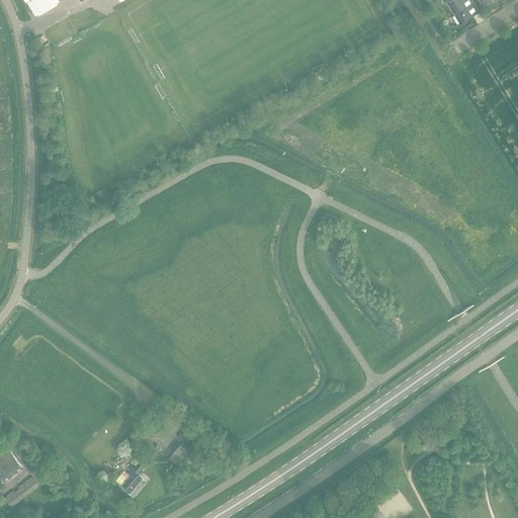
[(24,0),(34,16),(61,1),(59,0),(24,0)]
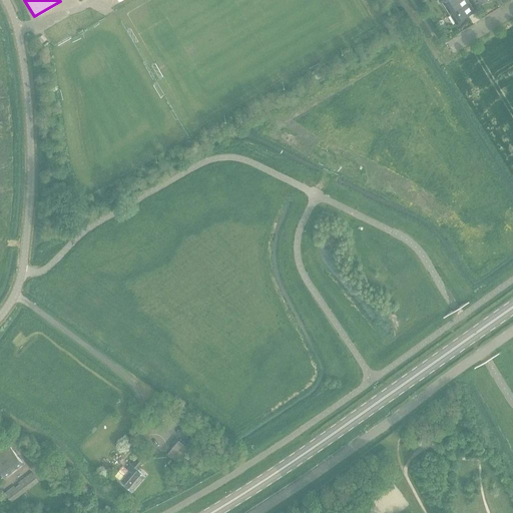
[(442,0),(441,1),(455,23),(475,10),(468,0),(442,0)]
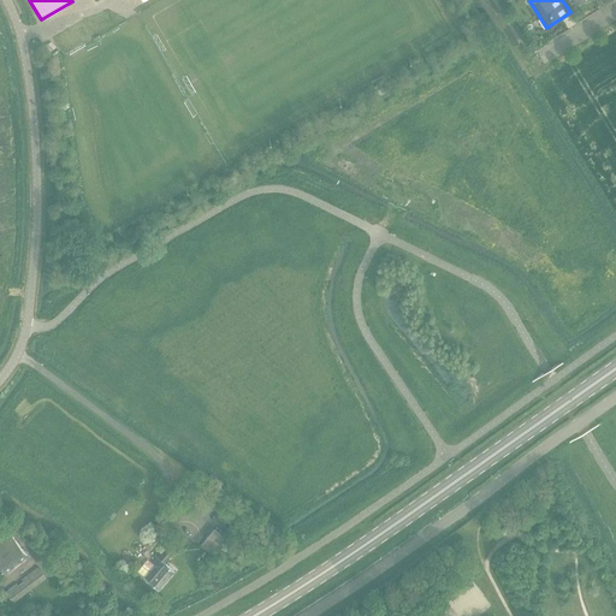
[(200,544),(215,557),(230,540),(213,527),(200,544)]
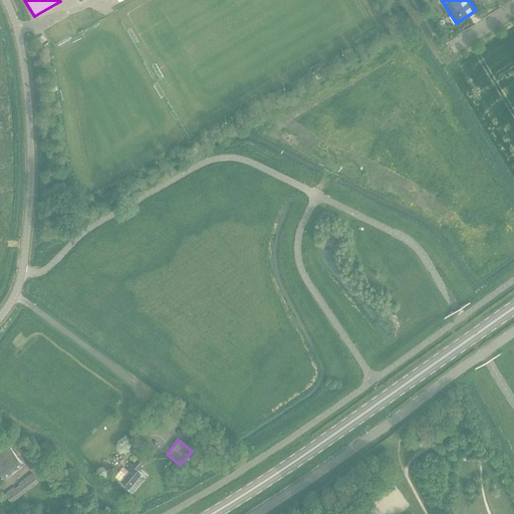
[(0,451),(0,473),(4,478),(22,464),(8,446),(0,451)]
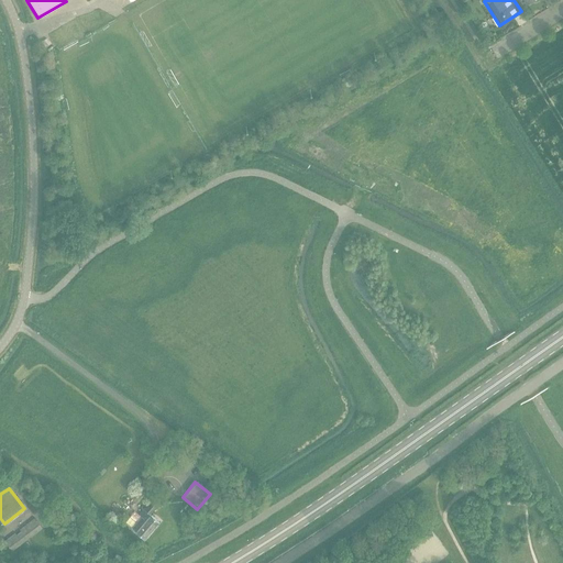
[(130,528),(143,539),(157,522),(148,515),(161,500),(155,496),(139,515),(140,516),(130,528)]
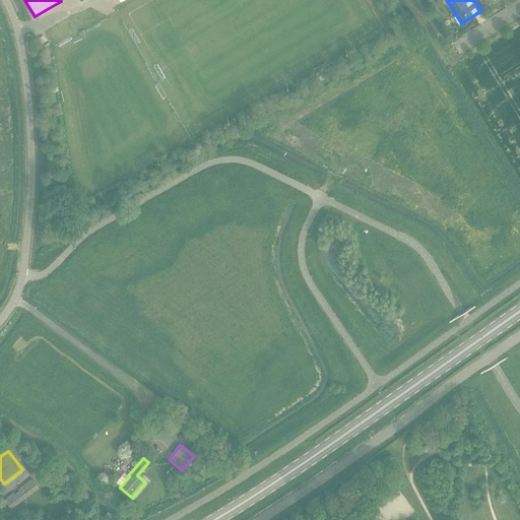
[(24,465),(35,479),(43,473),(31,460),(24,465)]
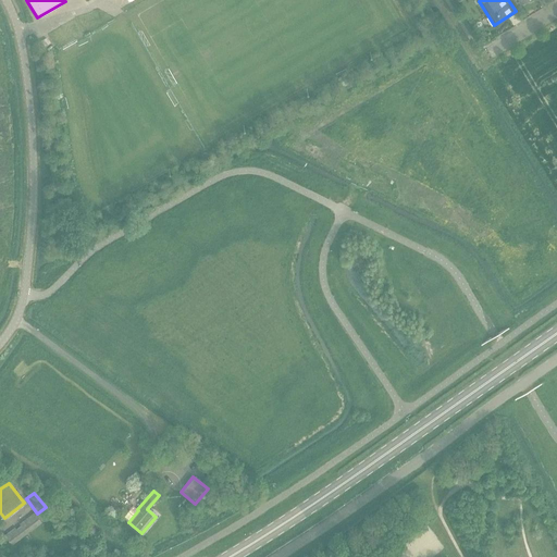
[(4,536),(11,545),(41,522),(35,514),(20,524),(22,527),(17,530),(15,528),(4,536)]
